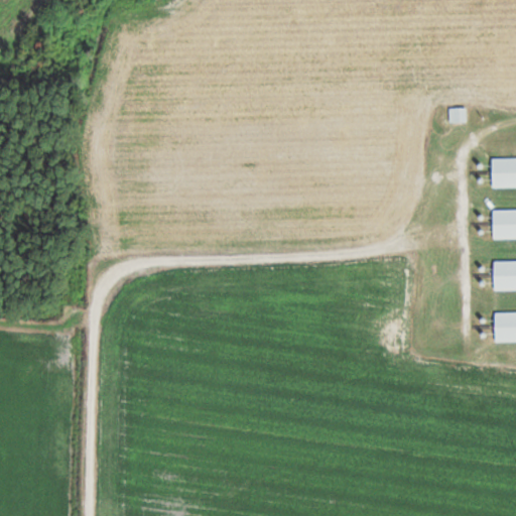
[(450,108),(450,122),(468,122),(468,108),(450,108)]
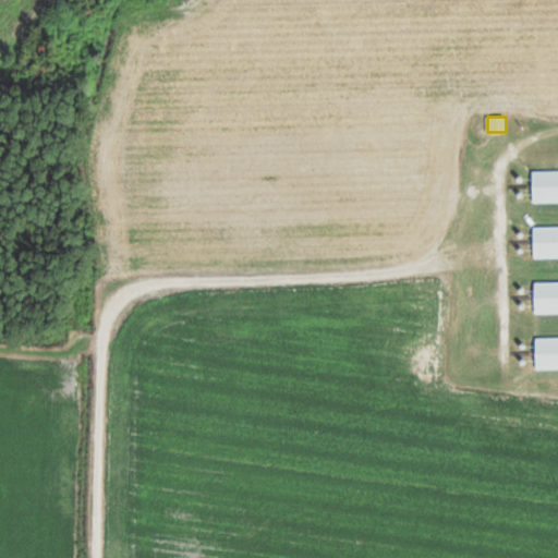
[(557,170),(533,171),(533,203),(557,202),(557,170)]
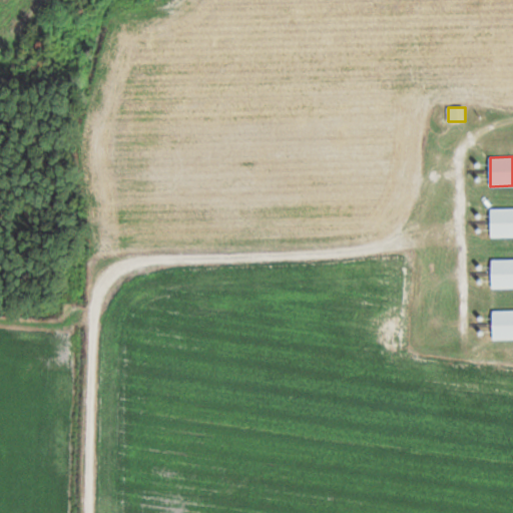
[(512,206),(491,207),(492,236),(512,235),(512,206)]
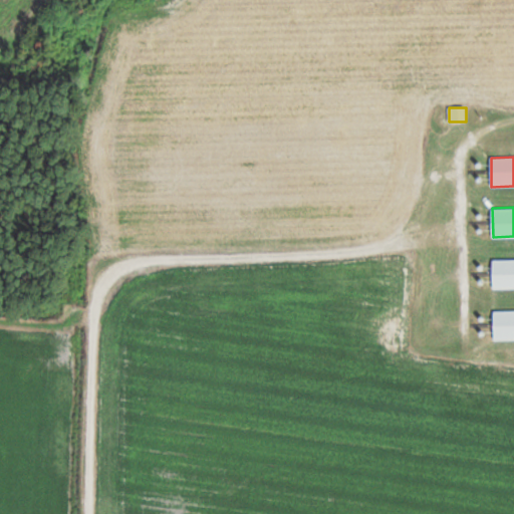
[(513,259),(493,260),(494,288),(513,287),(513,259)]
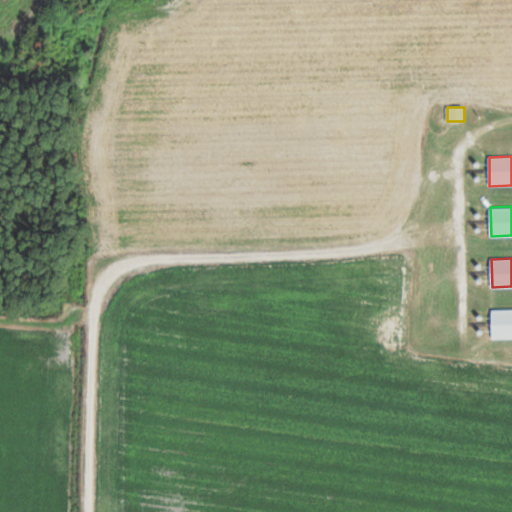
[(511,308),(493,309),(494,339),(511,338),(511,308)]
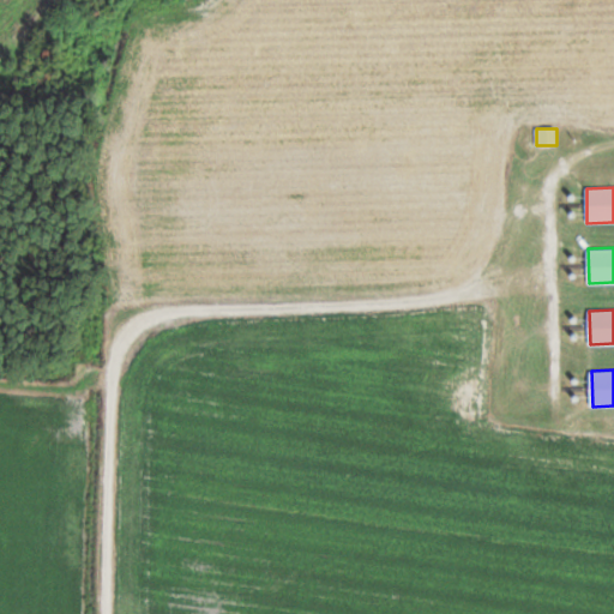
All buildings are outlined.
